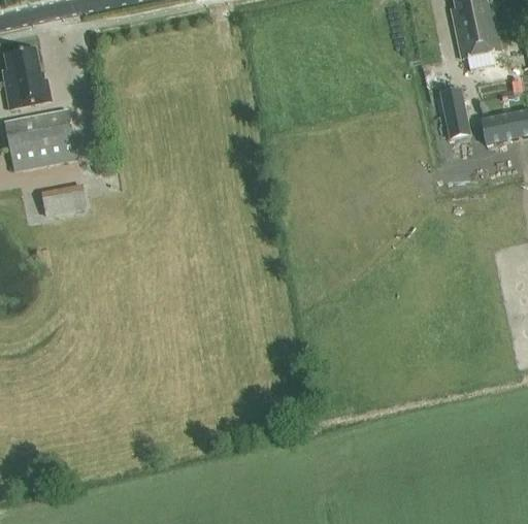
[(501,50),(491,0),(487,1),(487,0),(454,0),(455,8),(451,9),(461,58),(501,50)]
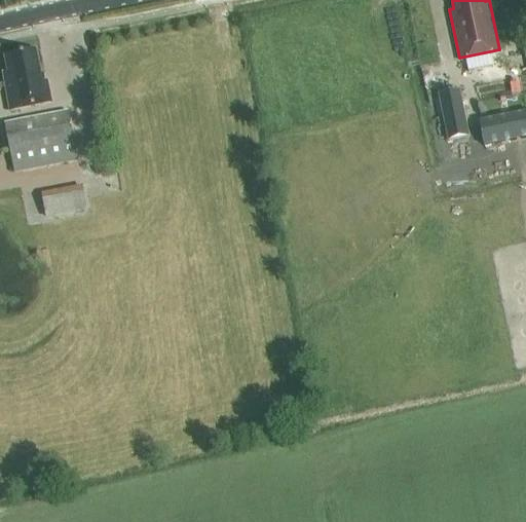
[(10,108),(51,100),(45,70),(40,71),(35,47),(4,53),(7,69),(2,70),(10,108)]
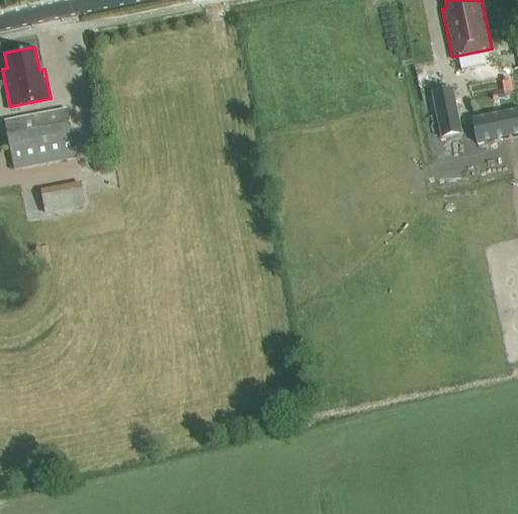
[(452,87),(433,91),(441,135),(461,131),(452,87)]
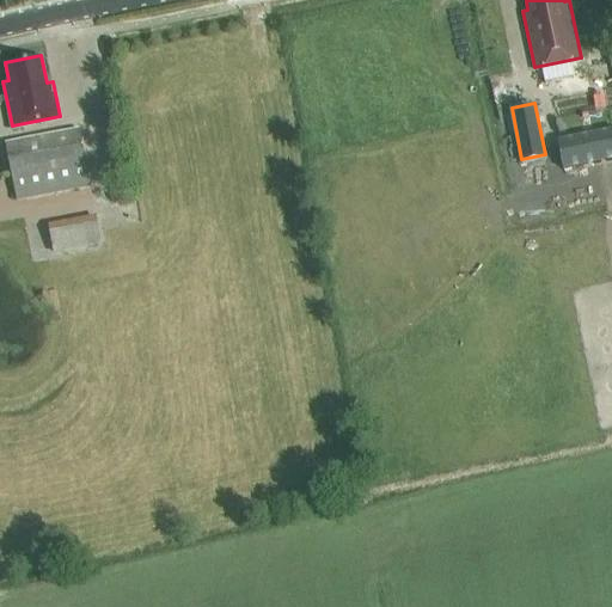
[(89,183),(78,126),(5,139),(16,197),(89,183)]
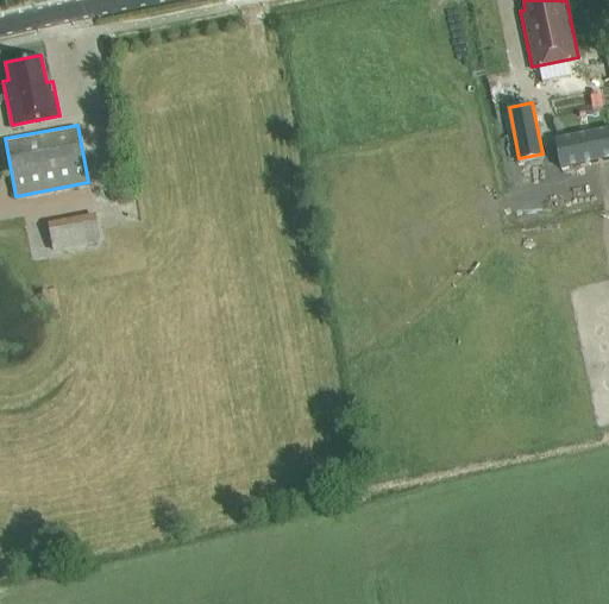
[(99,208),(50,219),(56,247),(105,237),(99,208)]
